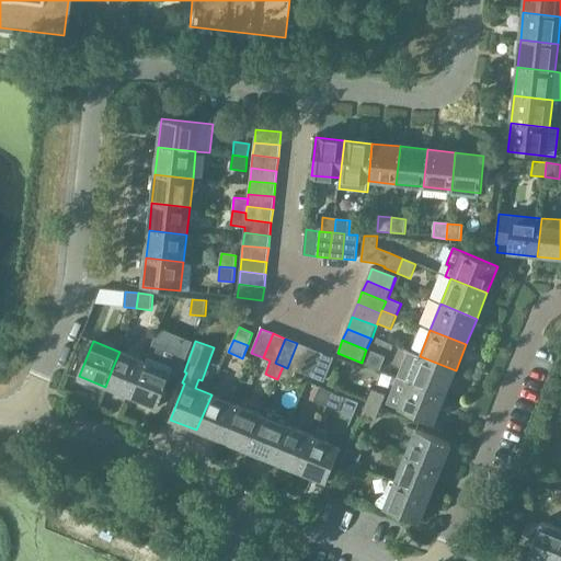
[(138,379),(132,397),(158,408),(172,373),(178,359),(164,354),(168,347),(153,342),(145,362),(138,379)]
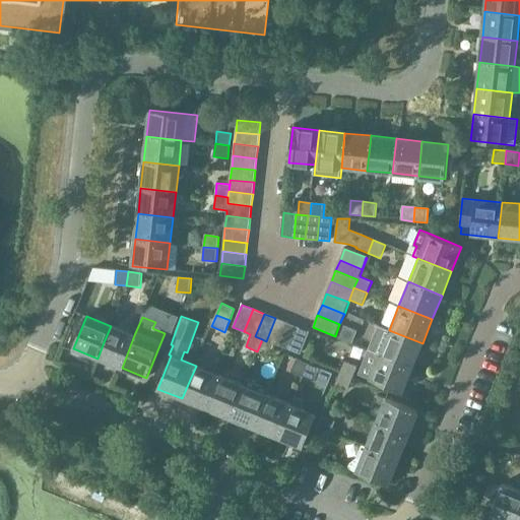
[(275,318),(266,341),(274,344),(277,345),(286,323),(275,318)]
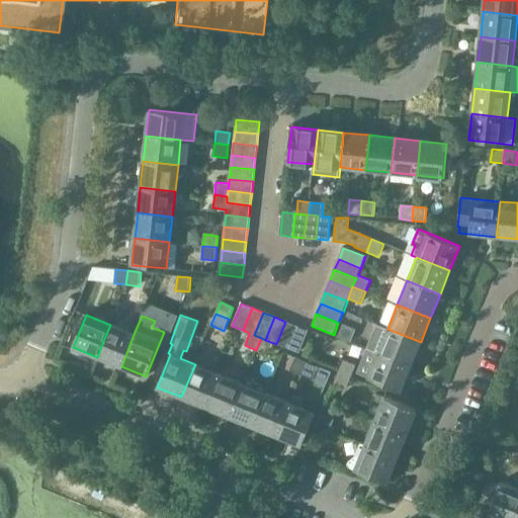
[(296,326),(285,322),(276,344),(287,348),(296,326)]
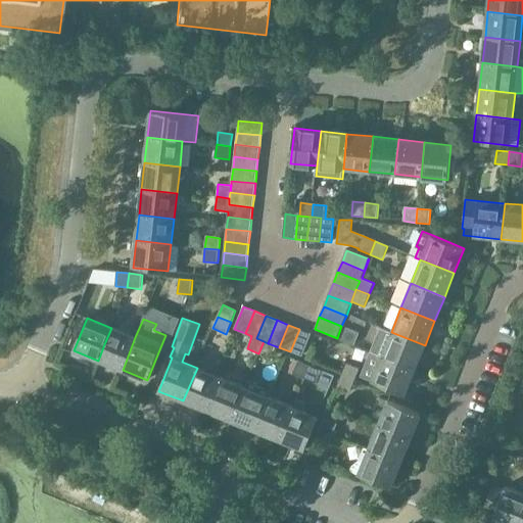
[(380,327),(370,351),(415,370),(425,345),(391,332),(380,327)]
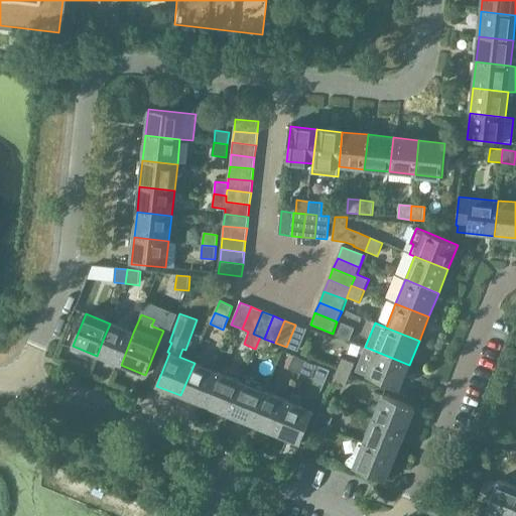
[(97,356),(121,365),(127,349),(133,333),(110,324),(103,340),(97,356)]
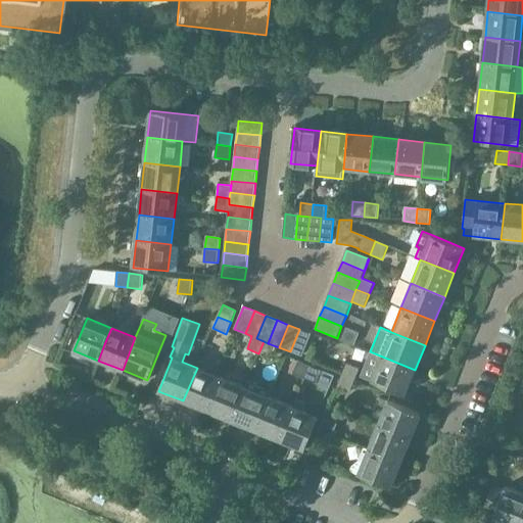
[(341,340),(354,346),(360,333),(346,328),(341,340)]
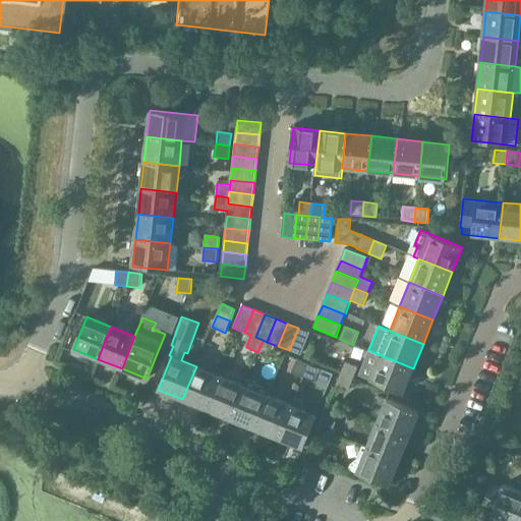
[(309,333),(298,328),(289,350),(300,355),(309,333)]
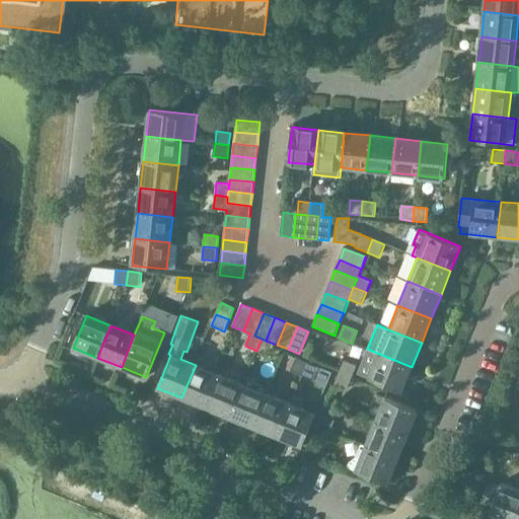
[(262,339),(256,351),(269,356),(274,344),(266,341),(262,339)]
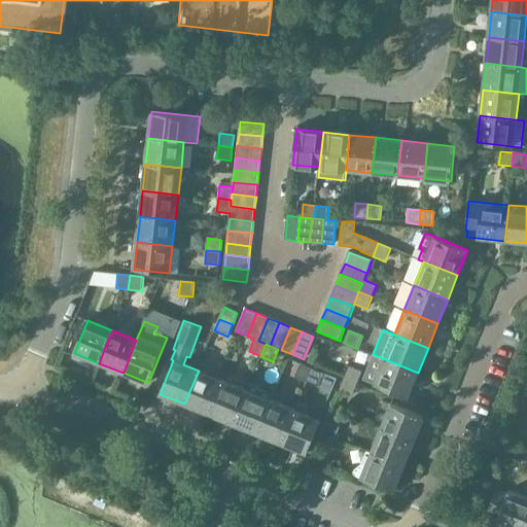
[(418,373),(373,354),(362,379),(408,397),(418,373)]
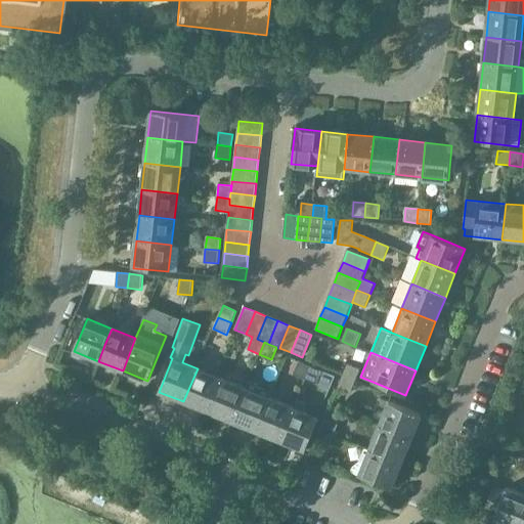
[(294,375),(305,380),(310,366),(299,362),(294,375)]
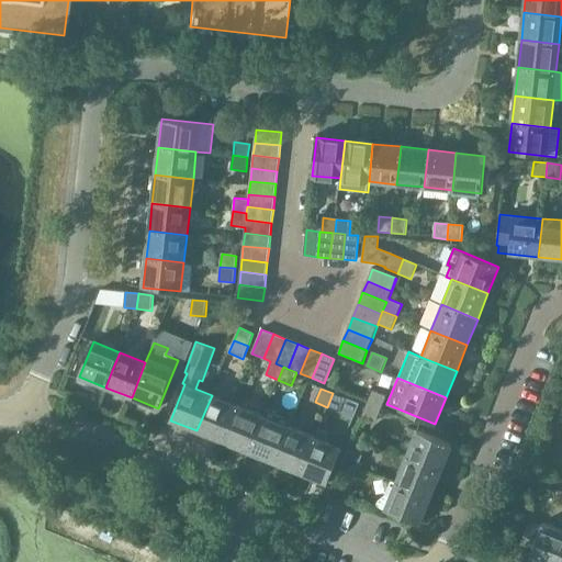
[(368,402),(368,404),(381,409),(386,396),(372,391),(368,402)]
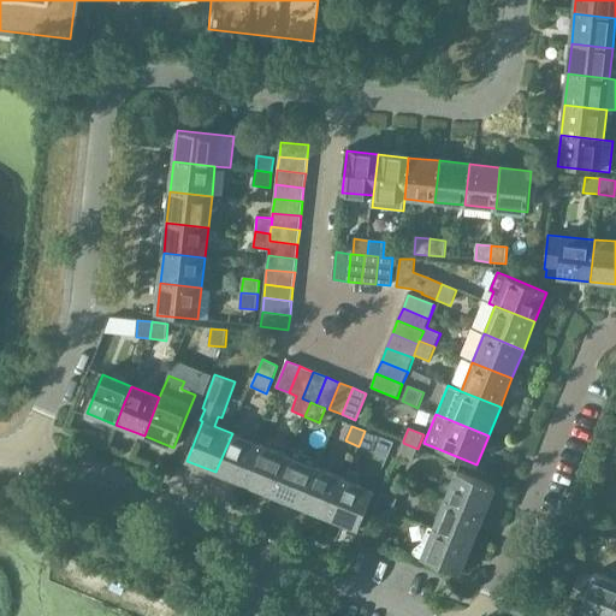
[(365,431),(359,446),(373,452),(379,437),(365,431)]
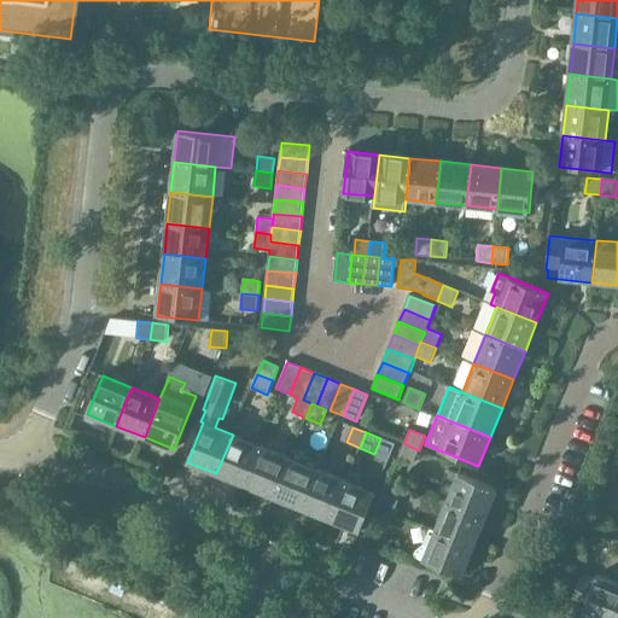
[(216,473),(245,485),(261,445),(233,435),(216,473)]
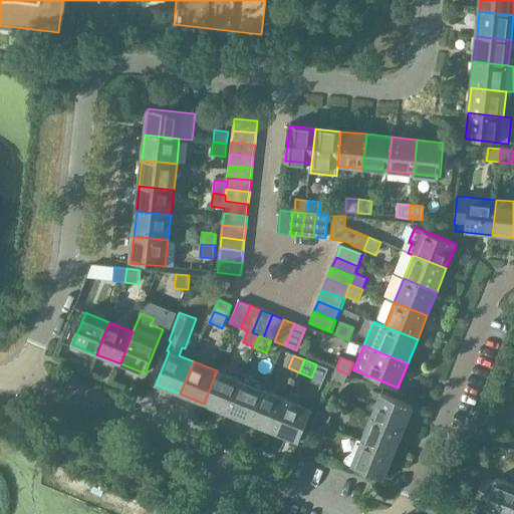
[(348,374),(336,369),(331,380),(343,386),(348,374)]
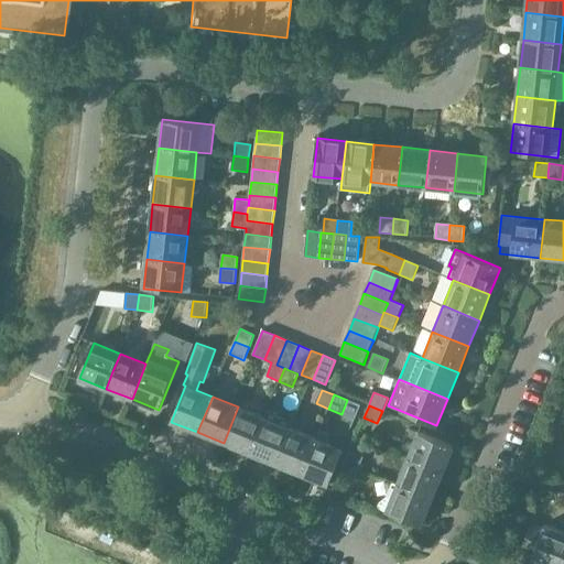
[(224,443),(250,454),(264,418),(238,407),(224,443)]
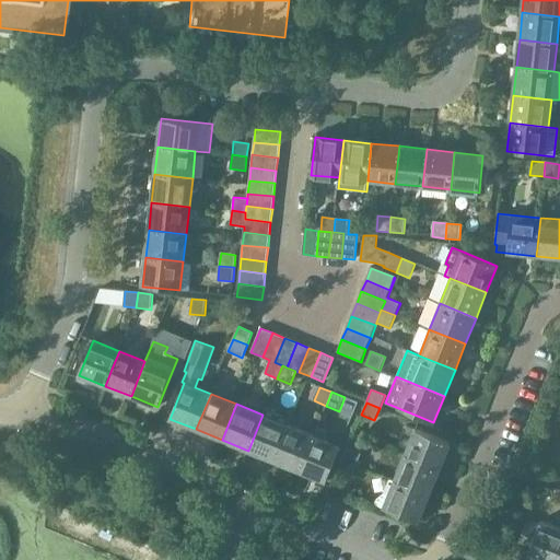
[(248,451),(273,461),(289,424),(263,415),(248,451)]
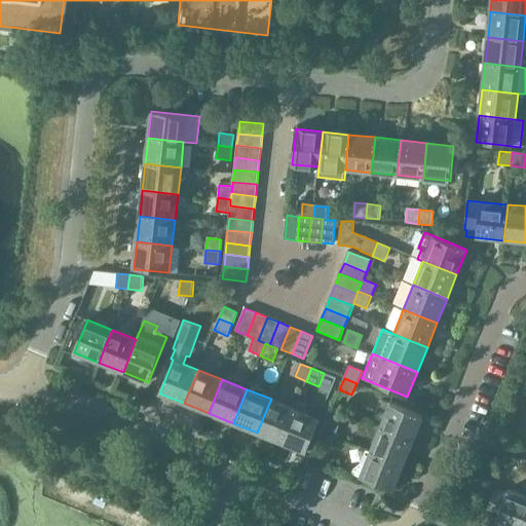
[(257,433),(282,443),(295,409),(271,399),(257,433)]
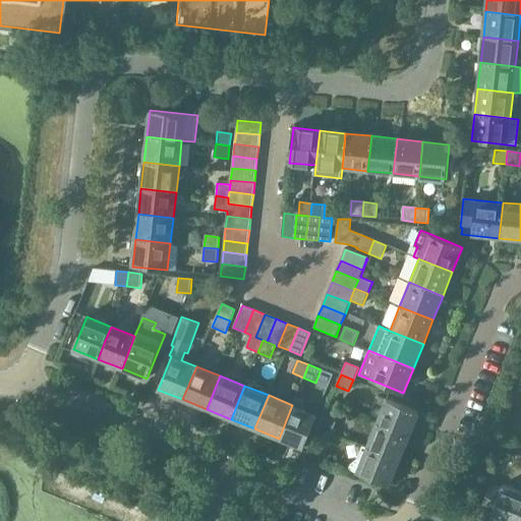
[(292,405),(279,439),(303,448),(317,414),(302,408),(304,402),(295,398),(292,405)]
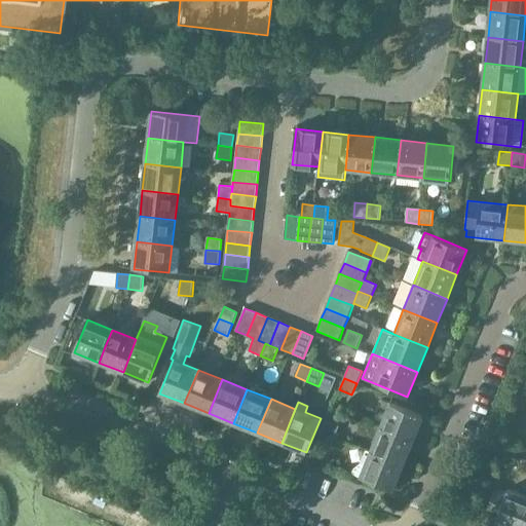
[(381,425),(380,427),(413,441),(423,416),(390,403),(384,416),(375,413),(372,420),(371,421),(381,425)]
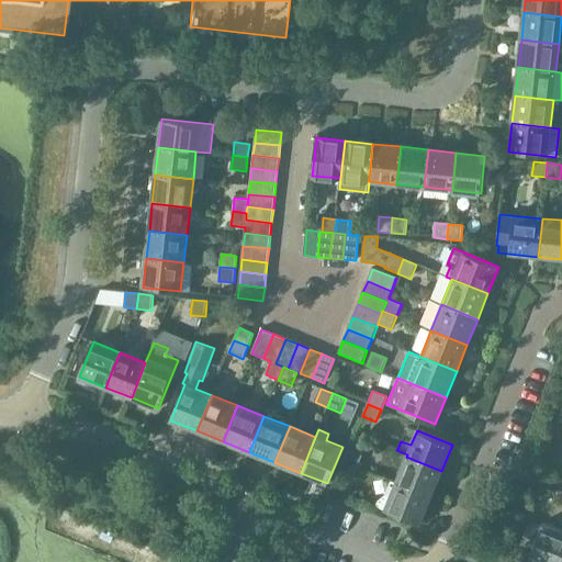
[(348,450),(344,462),(357,468),(362,456),(348,450)]
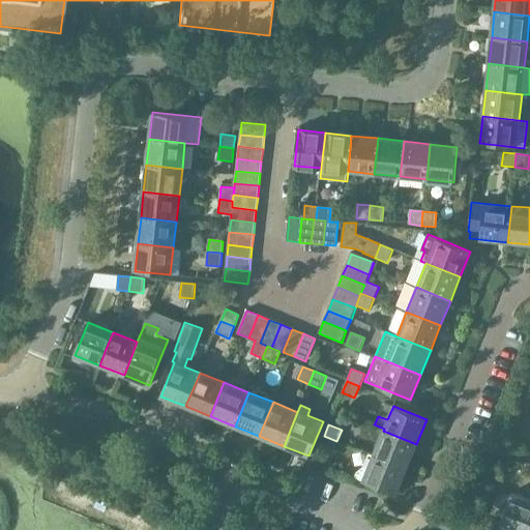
[(383,431),(373,455),(406,469),(416,444),(383,431)]
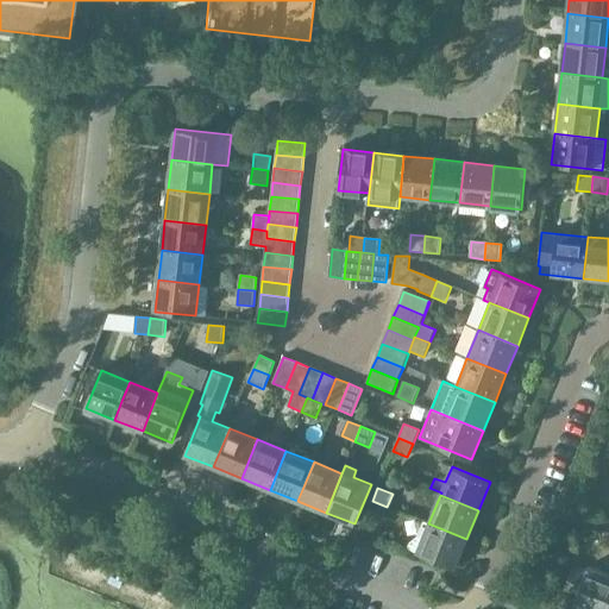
[(387,507),(372,501),(366,515),(382,521),(387,507)]
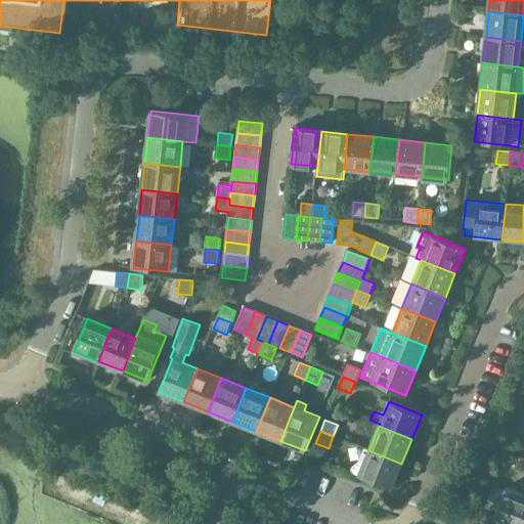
[(401,464),(368,450),(359,475),(392,488),(401,464)]
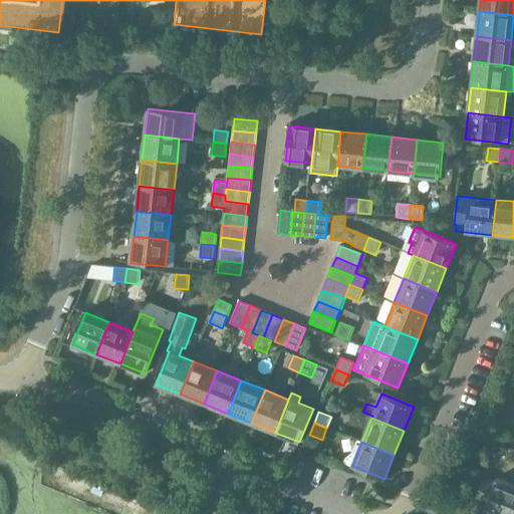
[(483,511),(491,513),(509,513),(513,502),(513,485),(496,479),(495,482),(484,478),(475,499),(486,504),(483,511)]
